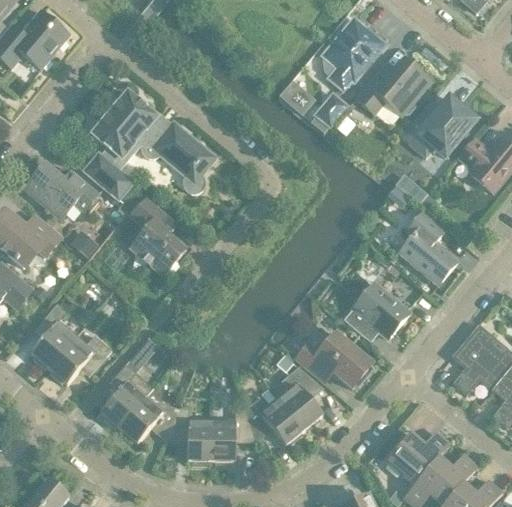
[(0,0),(0,18),(15,0),(0,0)]
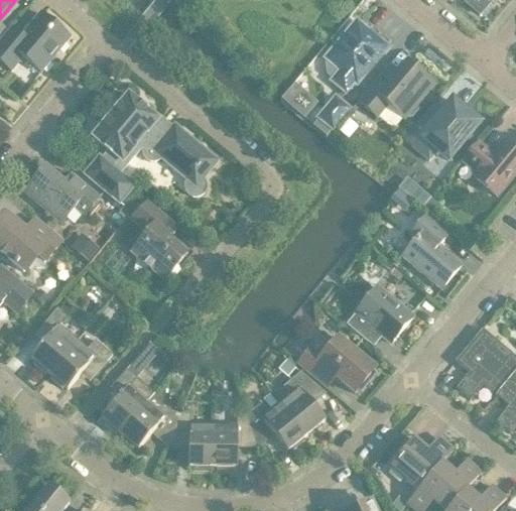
[(465,0),(479,11),(489,0),(465,0)]
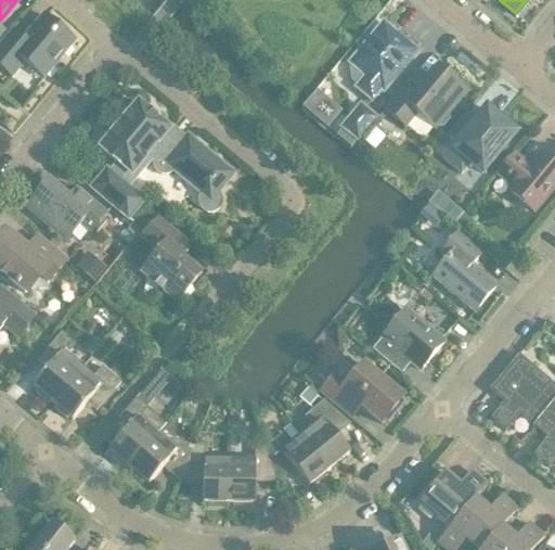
[(75,38),(43,11),(23,35),(12,26),(0,40),(0,63),(12,73),(24,59),(43,75),(75,38)]
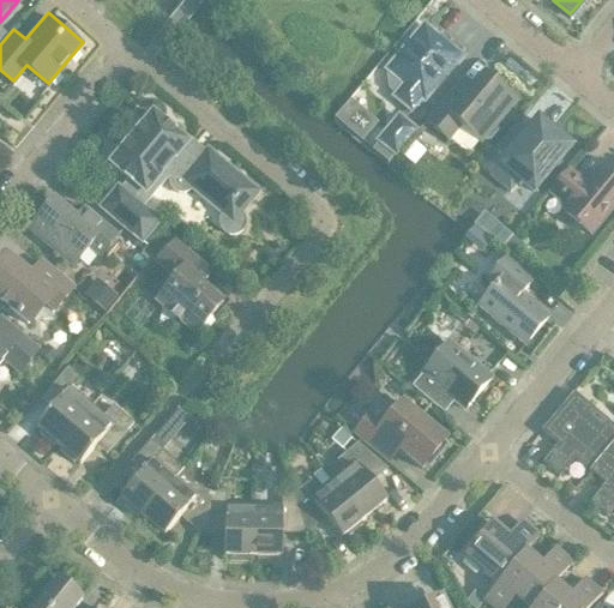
[(389,67),(387,68),(389,84),(396,90),(395,92),(410,106),(421,94),(423,96),(461,52),(456,48),(455,46),(450,42),(447,41),(423,22),(387,66),(389,67)]
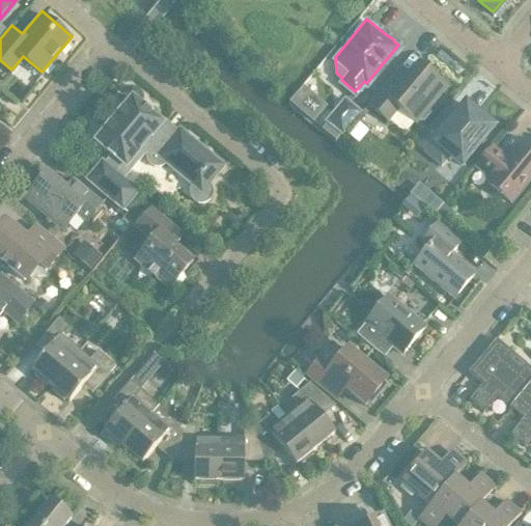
[(392,73),(368,101),(389,118),(398,107),(414,121),(419,115),(421,117),(423,117),(430,109),(430,106),(428,104),(445,84),(418,61),(401,80),(392,73)]
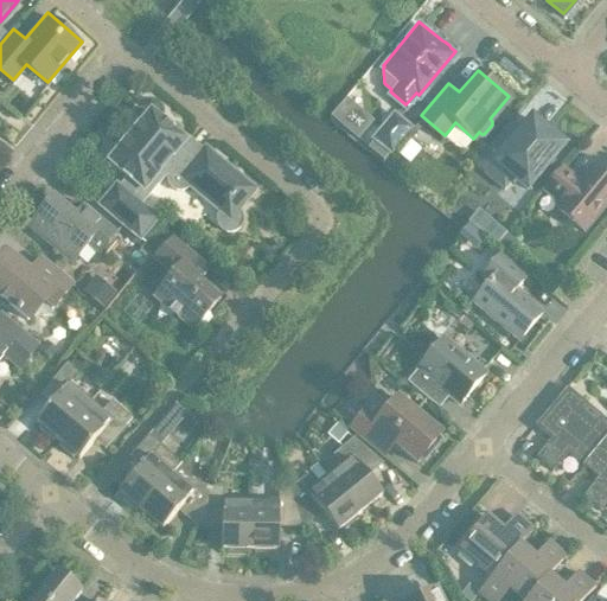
[(346,94),(330,113),(357,136),(374,116),(346,94)]
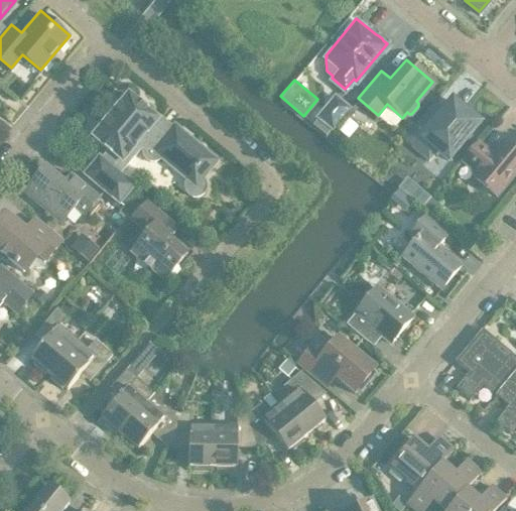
[(99,154),(85,171),(118,200),(133,182),(119,171),(128,160),(124,156),(138,139),(143,143),(142,144),(142,149),(143,154),(145,156),(148,158),(153,159),(158,157),(160,154),(187,176),(184,179),(184,184),(185,189),(188,192),(191,194),(196,195),(201,193),(204,190),(206,187),(206,182),(205,177),(202,175),(217,158),(174,122),(168,129),(155,119),(157,117),(128,92),(92,134),(109,148),(102,156),(99,154)]
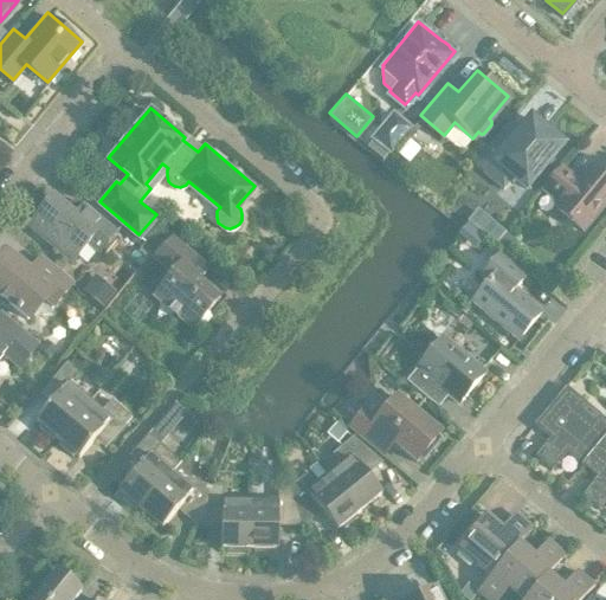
[(388,148),(391,149),(410,126),(393,111),(374,135),(388,148)]
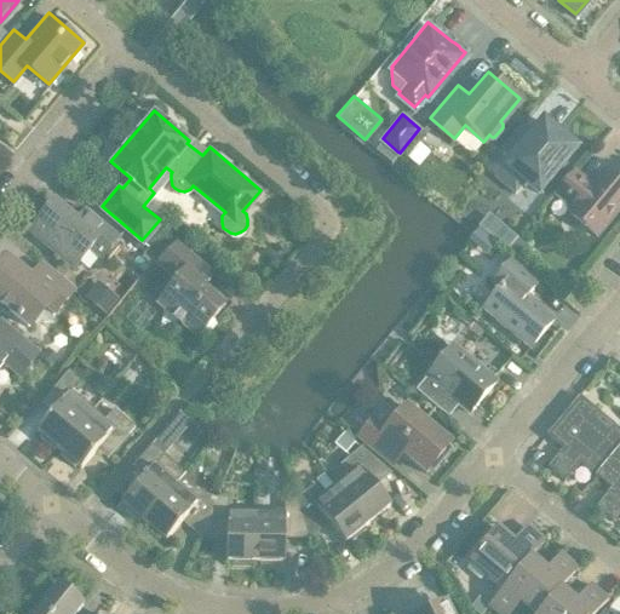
[(484,164),(515,189),(526,178),(539,189),(575,144),(543,118),(533,128),(521,119),(484,164)]
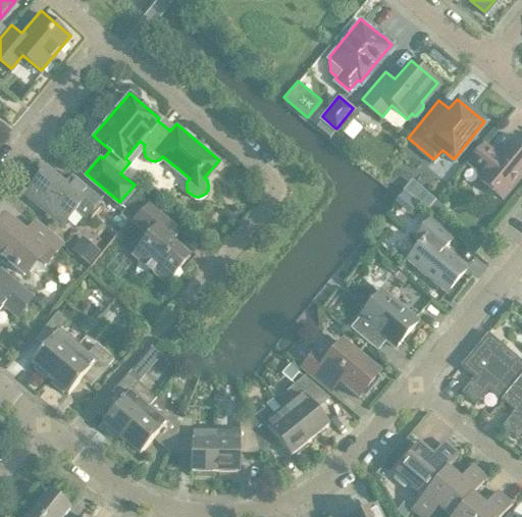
[(322,116),(317,123),(329,134),(334,127),(322,116)]
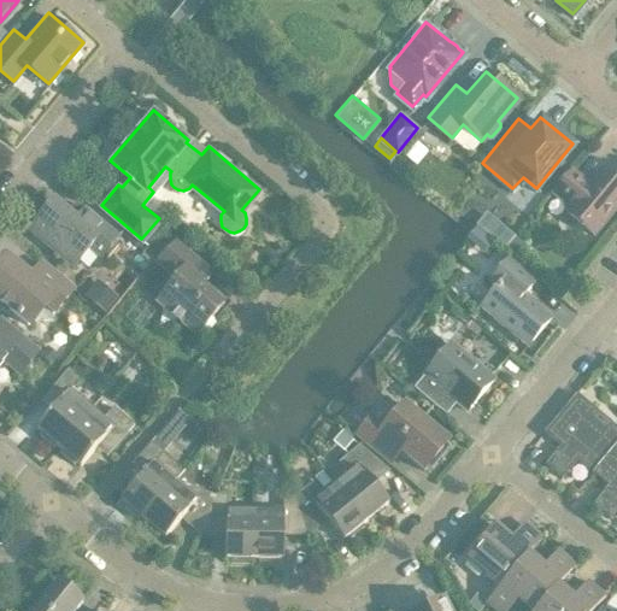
[(616,203),(616,180),(600,166),(588,181),(570,166),(552,188),(570,204),(565,209),(593,231),(616,203)]
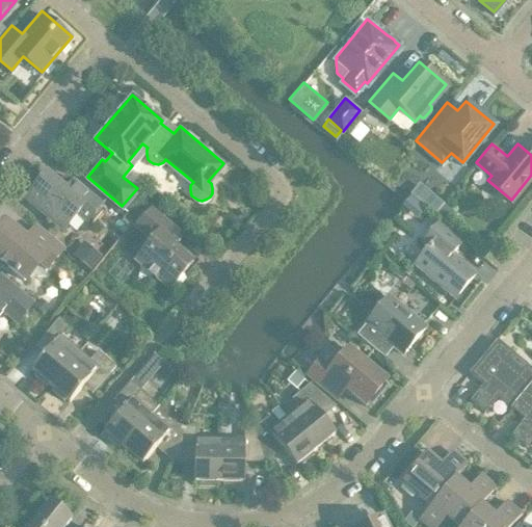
[(88,216),(102,201),(74,177),(65,186),(46,169),(25,195),(62,228),(79,208),(88,216)]
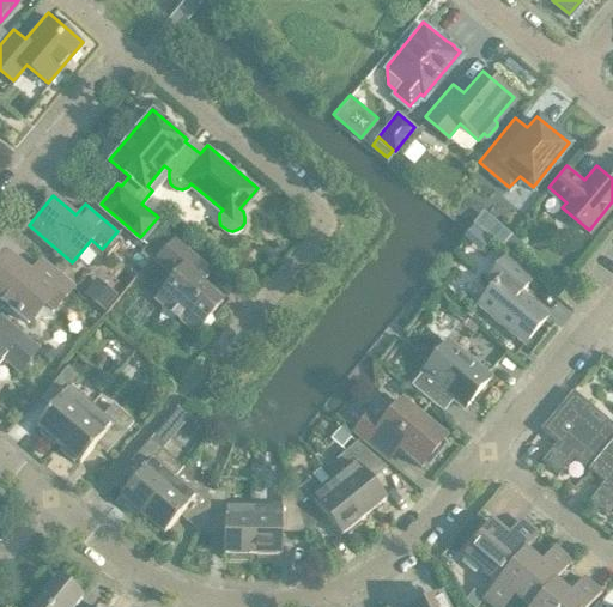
[(211,267),(175,236),(156,259),(175,274),(155,297),(195,332),(223,299),(200,280),(211,267)]
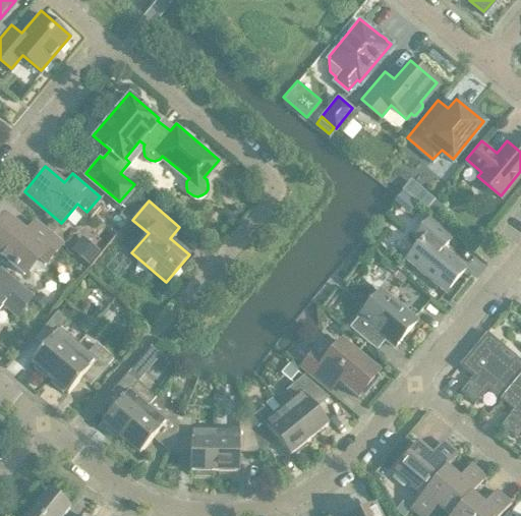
[(47,258),(61,241),(35,219),(25,230),(7,215),(0,222),(0,250),(23,271),(40,251),(47,258)]
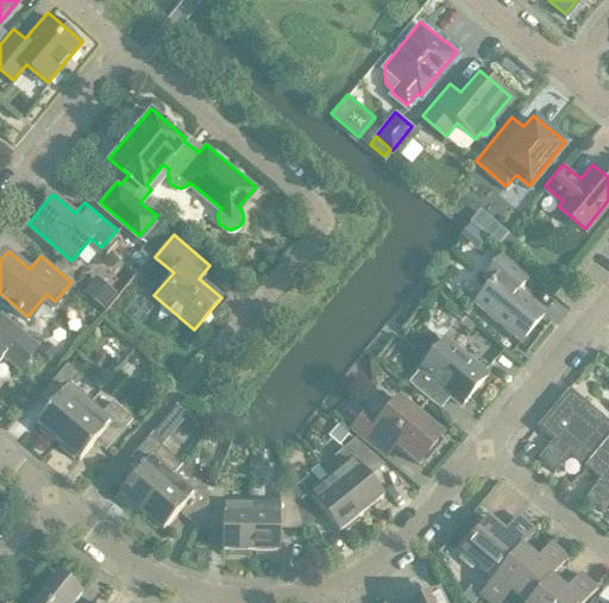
[(489,281),(473,300),(520,339),(544,311),(518,288),(528,274),(501,251),(482,275),(489,281)]
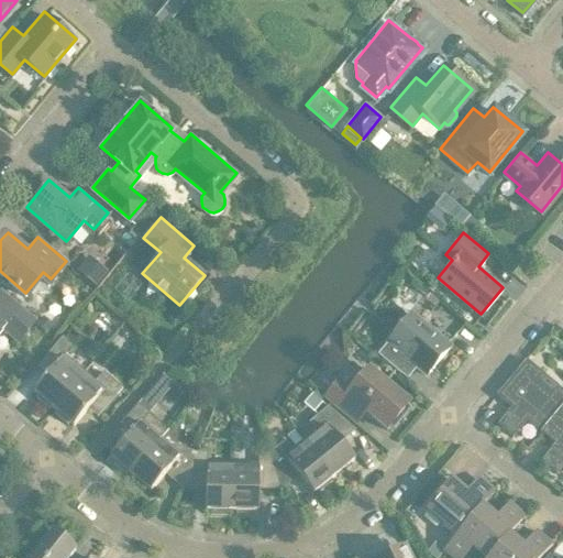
[(0,323),(17,338),(33,318),(0,290),(0,323)]
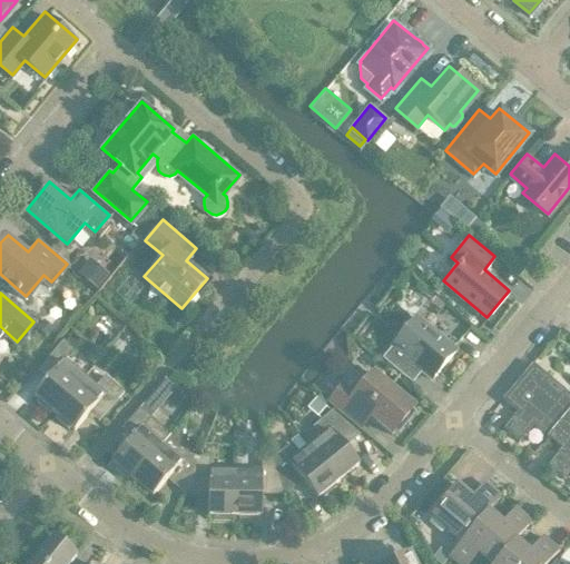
[(415,314),(382,355),(406,375),(416,363),(432,376),(455,347),(415,314)]
